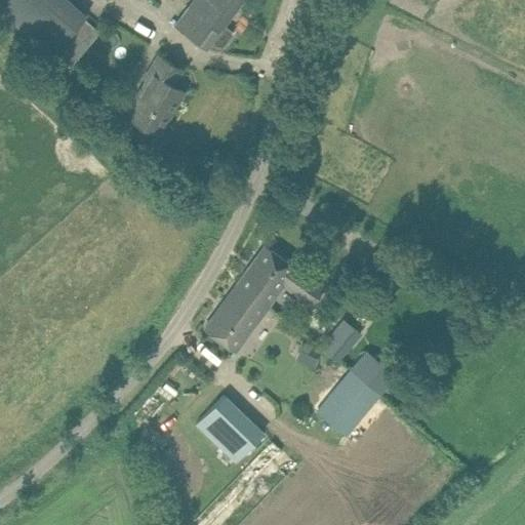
[(86,17),(66,0),(0,0),(0,13),(52,57),(86,17)]
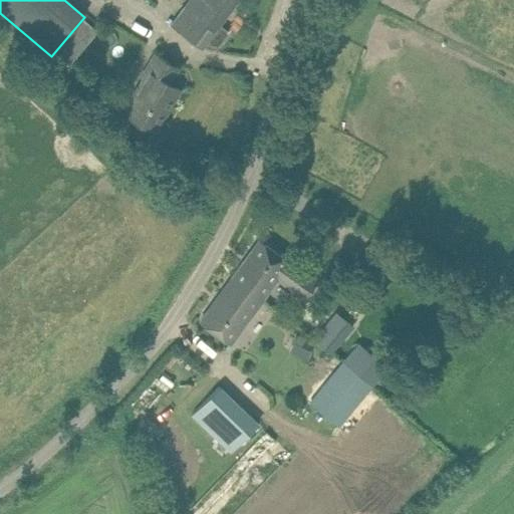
[(233,0),(188,0),(170,24),(199,46),(233,0)]
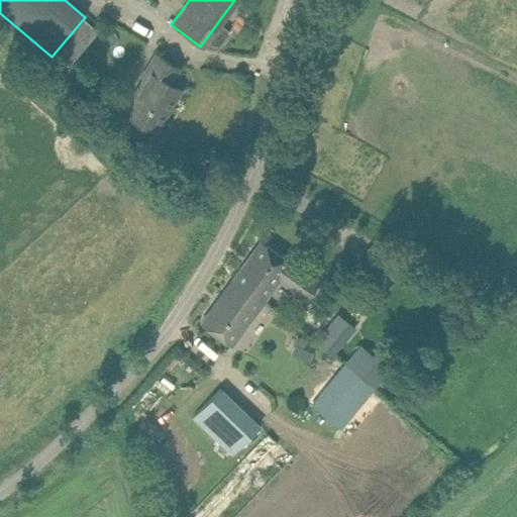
[(179,68),(154,53),(145,69),(147,70),(122,111),(156,131),(181,89),(171,82),(179,68)]
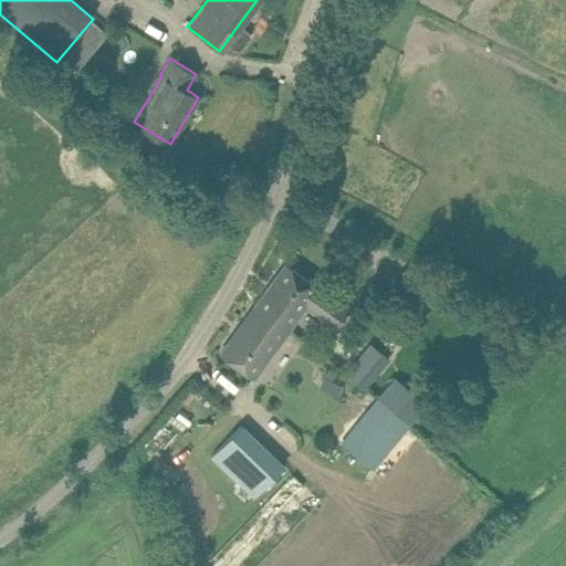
[(348,310),(303,276),(285,264),(255,305),(289,329),(305,307),(334,328),(348,310)]
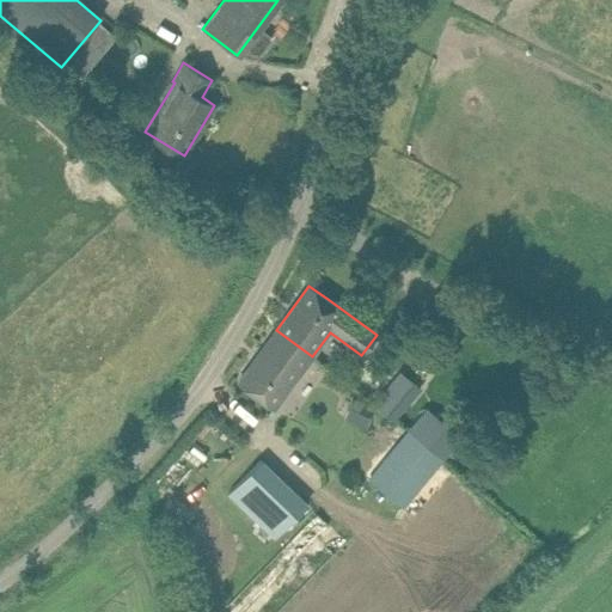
[(312,356),(276,330),(237,384),(273,410),(287,390),(312,356)]
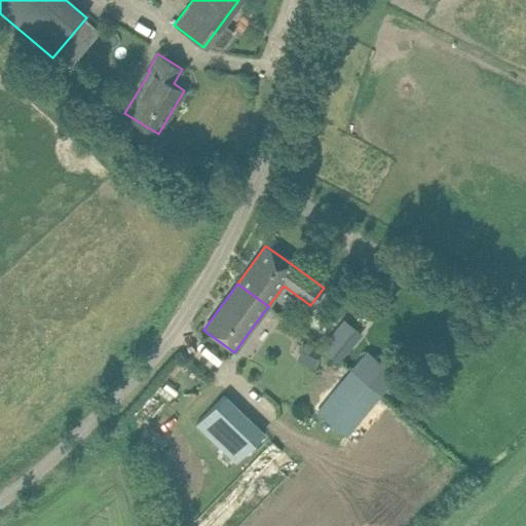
[(322,346),(340,362),(362,333),(342,320),(322,346)]
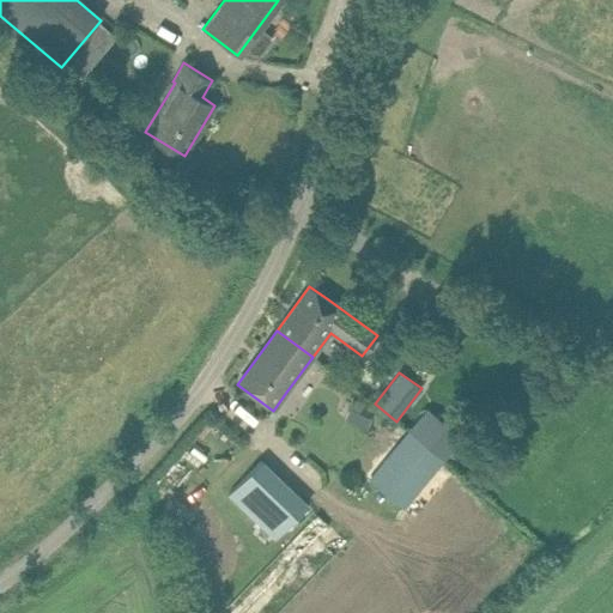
[(408,432),(442,460),(461,437),(428,410),(408,432)]
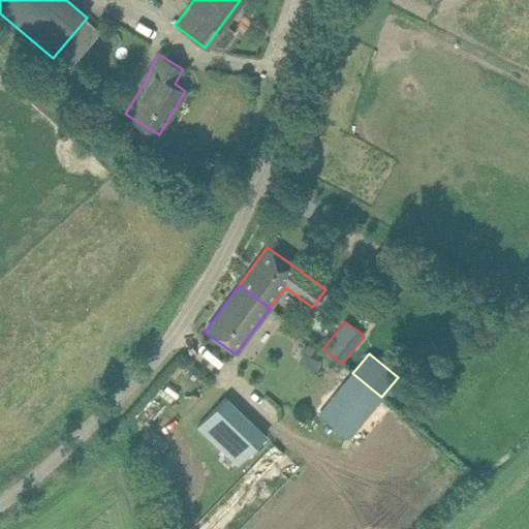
[(381,397),(352,373),(318,414),(347,438),(381,397)]
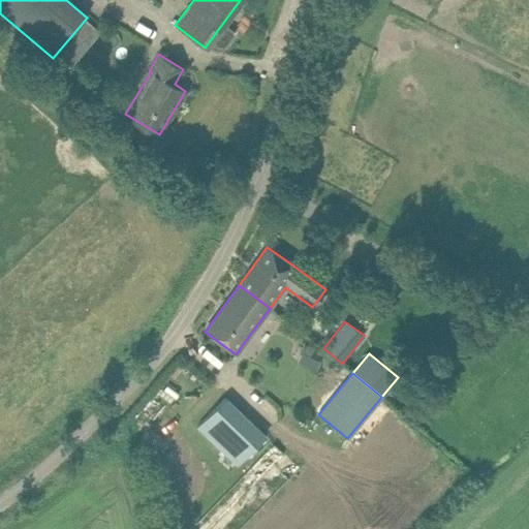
[(265,435),(224,398),(197,426),(237,464),(265,435)]
